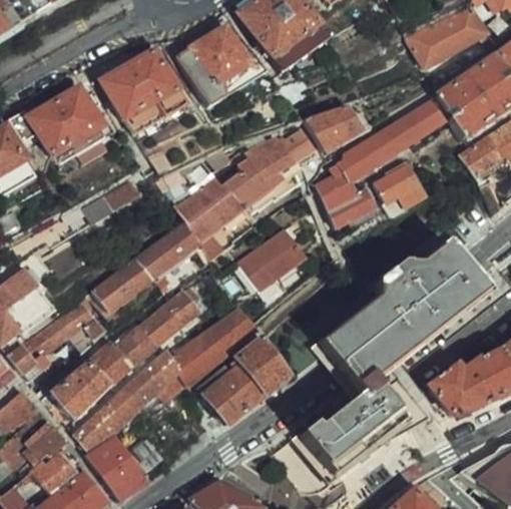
[(0,33),(54,0),(0,0),(0,33)]
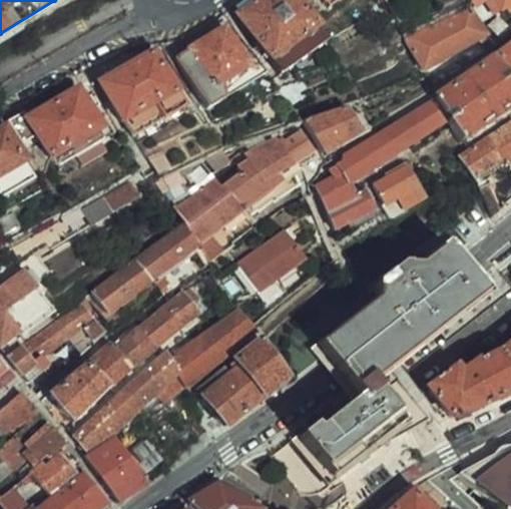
[(327,36),(299,0),(268,0),(240,19),(280,71),(327,36)]
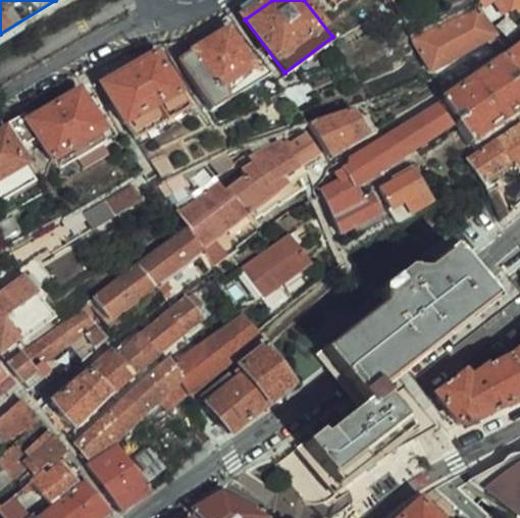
[(502,43),(488,19),(480,4),(479,0),(414,35),(429,64),(488,33),(497,47),(502,43)]
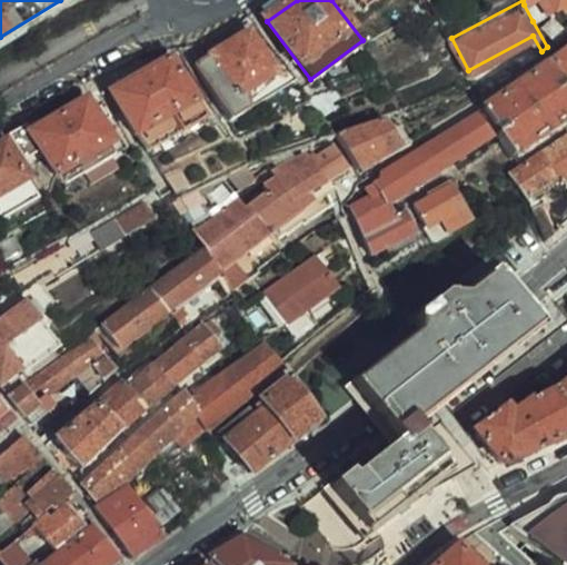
[(523,0),(524,5),(533,0),(546,0),(553,10),(533,21),(547,47),(566,31),(566,11),(564,8),(566,6),(566,0),(523,0)]
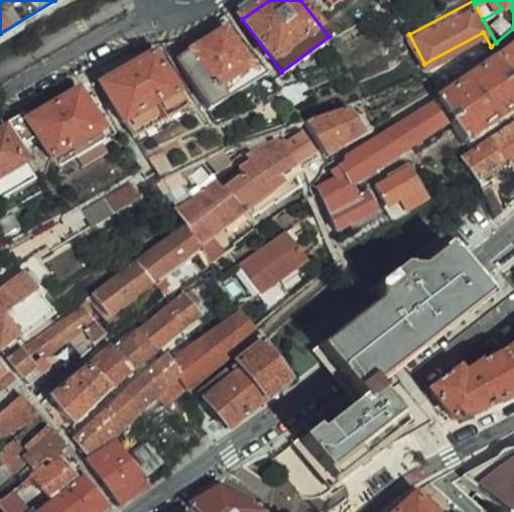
[(218,84),(246,64),(217,24),(172,54),(208,108),(225,96),(218,84)]
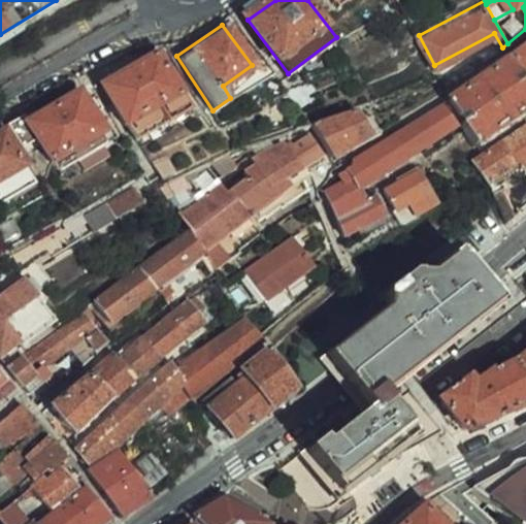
[(525,42),(510,56),(525,76),(525,42)]
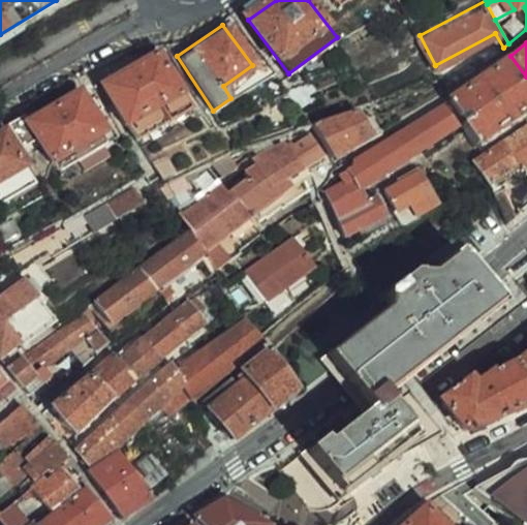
[(158,52),(101,84),(125,122),(127,121),(137,139),(190,107),(158,52)]
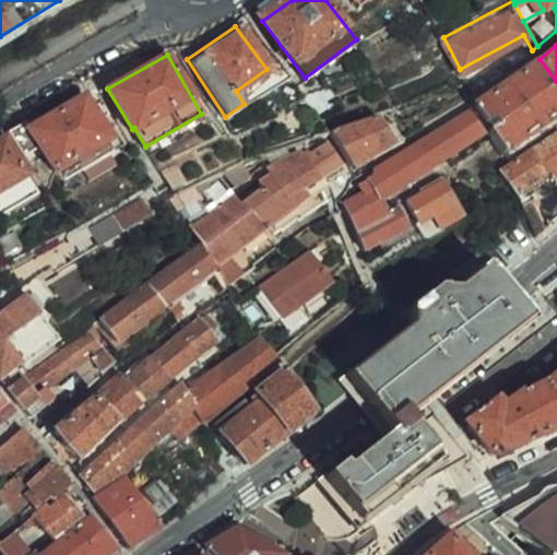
[(488,127),(494,136),(499,144),(556,107),(556,81),(540,59),(474,105),(488,127)]
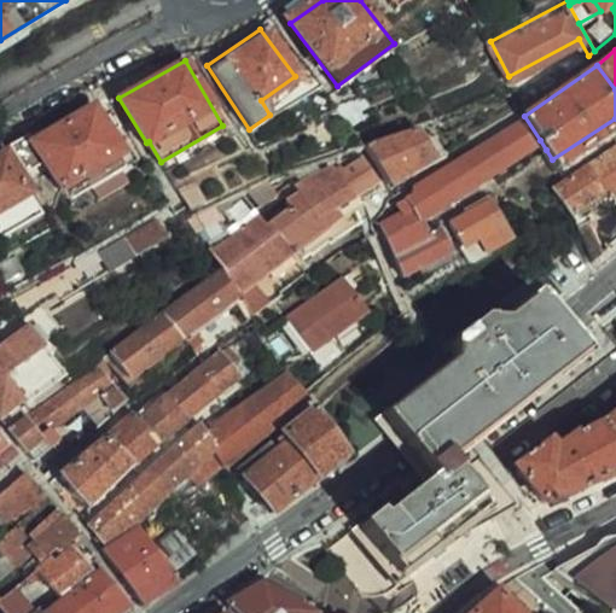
[(82,174),(120,152),(114,141),(108,130),(116,124),(108,111),(99,116),(93,105),(35,140),(30,132),(9,144),(32,181),(39,176),(36,171),(47,165),(59,187),(82,174)]
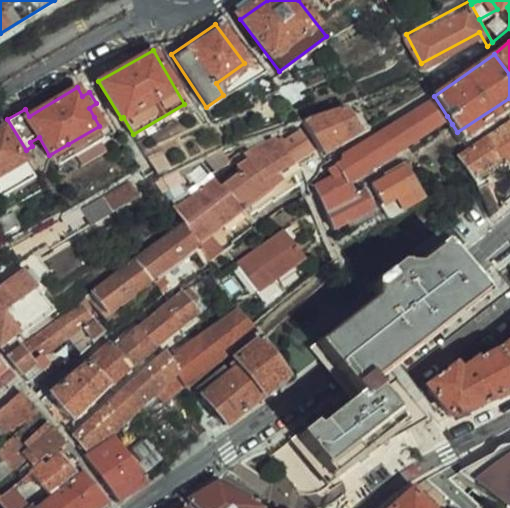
[(343,170),(347,179),(447,116),(434,96),(343,154),(341,160),(330,166),(334,175),(343,170)]
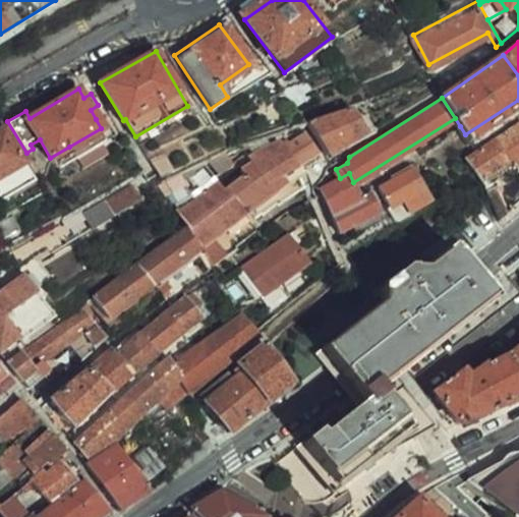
[(306,119),(326,152),(339,146),(364,130),(351,106),(306,119)]
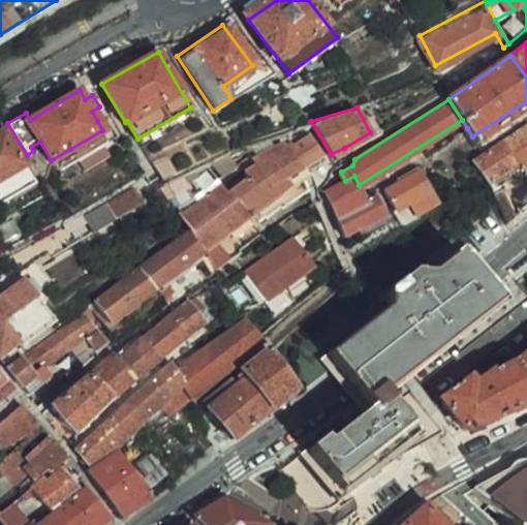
[(105,116),(97,121),(102,130),(70,149),(76,157),(117,133),(105,116)]
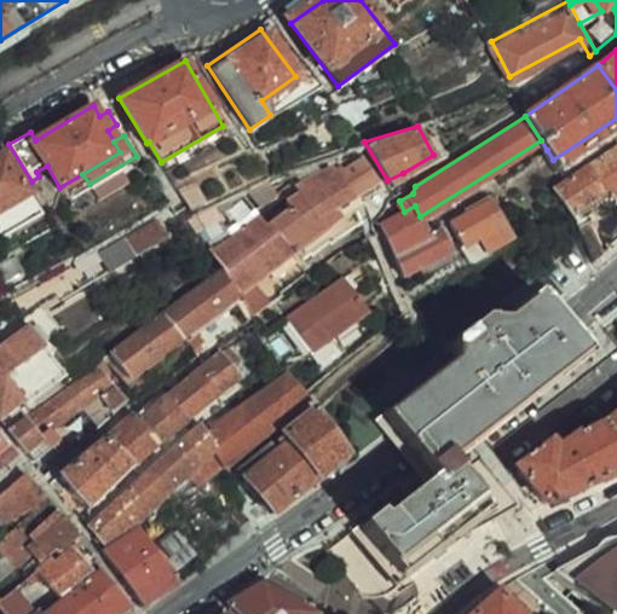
[(616,185),(616,143),(590,160),(604,185),(609,192),(616,185)]
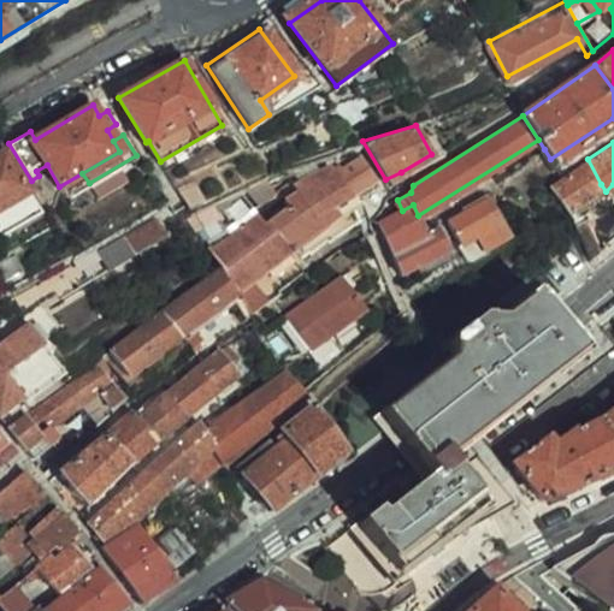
[(0,235),(42,211),(3,144),(0,146),(0,235)]
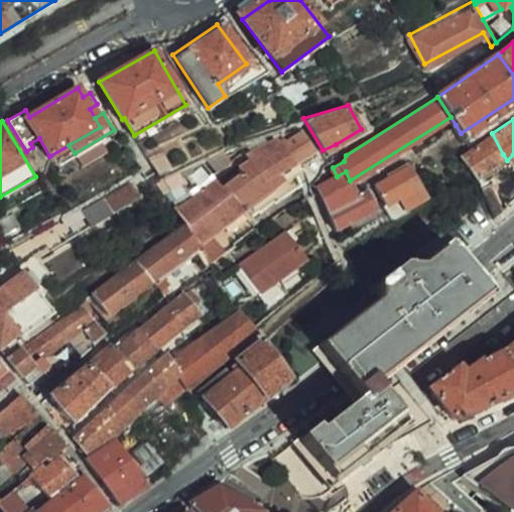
[(276,131),(246,149),(249,154),(270,189),(283,179),(278,171),(315,147),(302,127),(286,137),(282,140),(278,134),(276,131)]
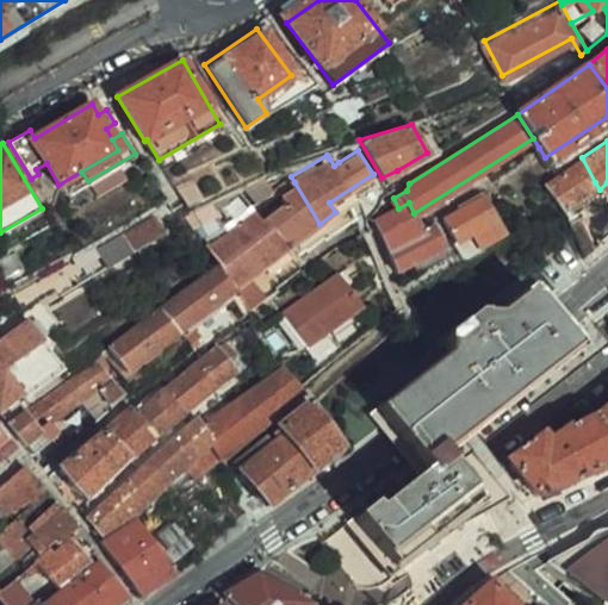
[(576,230),(587,253),(596,243),(581,212),(577,213),(570,199),(595,182),(582,157),(548,179),(576,230)]
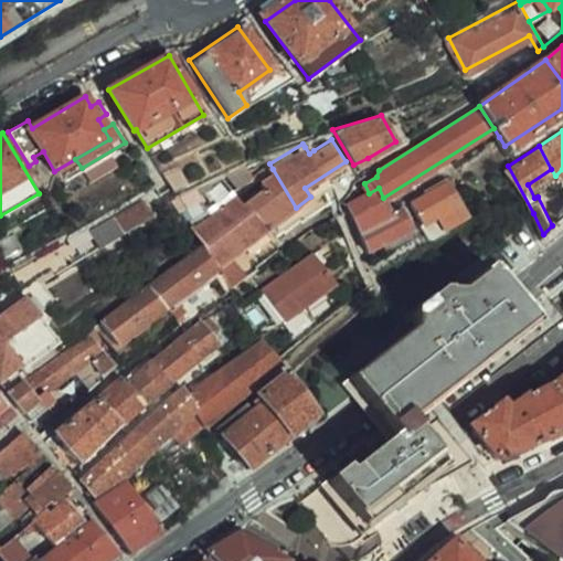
[(162,170),(174,190),(189,182),(179,163),(162,170)]
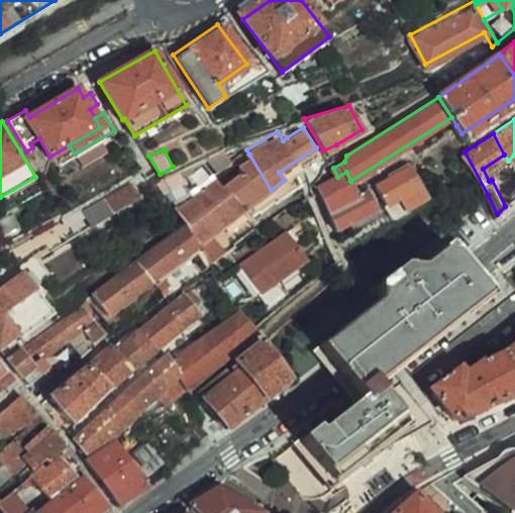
[(185,220),(186,221),(200,243),(201,244),(213,234),(271,190),(249,155),(238,165),(242,171),(223,185),(215,175),(176,204),(185,220)]
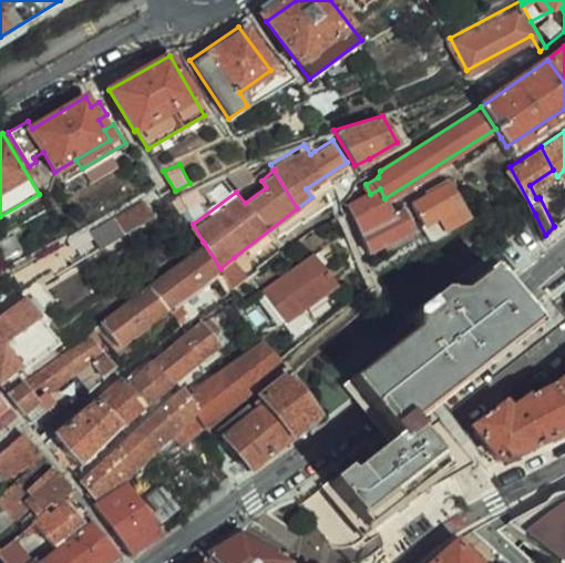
[(432,183),(437,188),(449,181),(445,175),(432,183)]
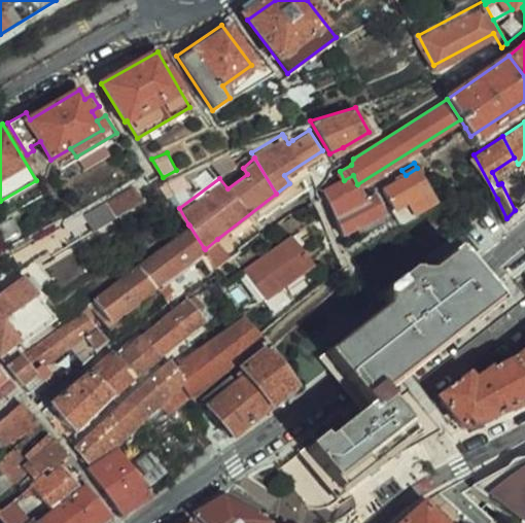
[(438,200),(418,167),(417,168),(406,175),(383,189),(393,207),(406,200),(414,213),(438,200)]
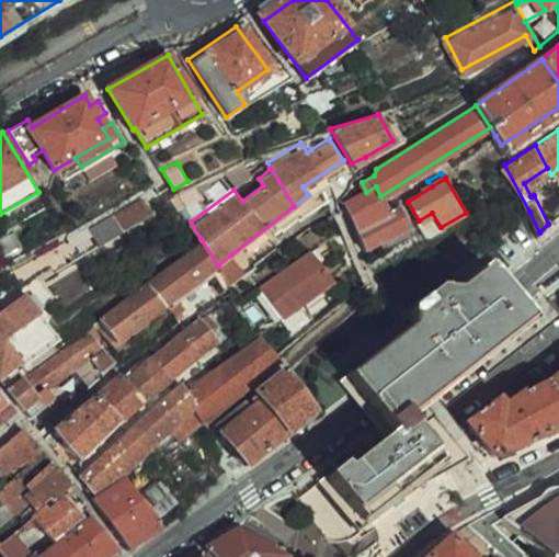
[(209,197),(201,183),(173,196),(186,216),(209,197)]
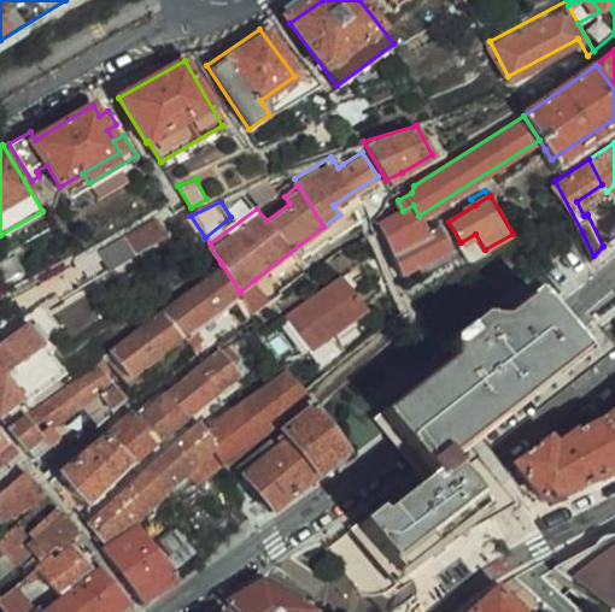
[(419,216),(414,205),(403,211),(381,222),(384,228),(392,248),(427,233),(419,216)]
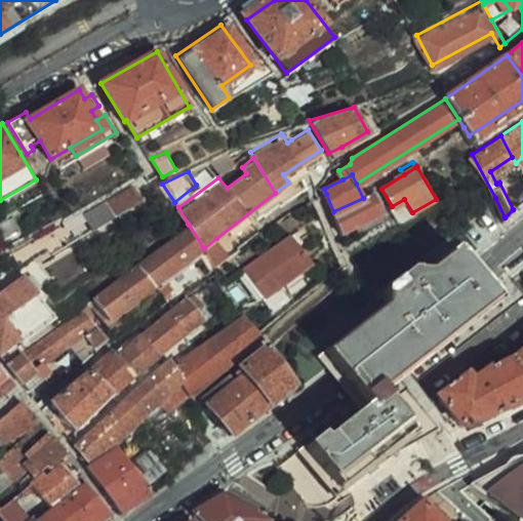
[(133,185),(85,212),(93,227),(141,199),(133,185)]
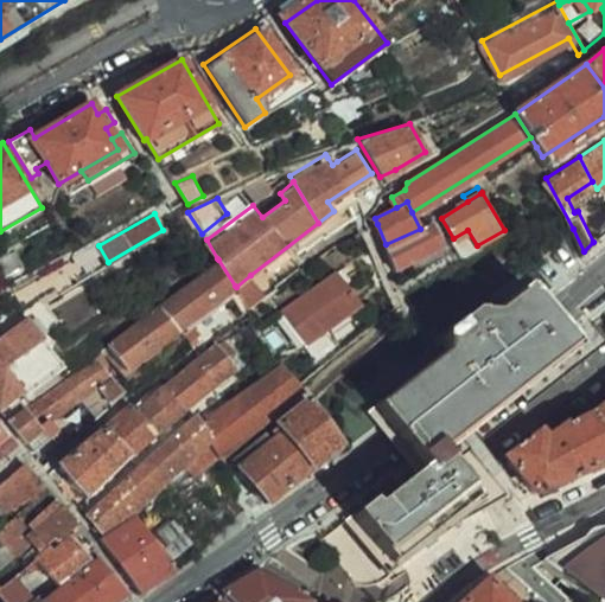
[(420,229),(386,244),(396,268),(408,262),(443,247),(431,224),(420,229)]
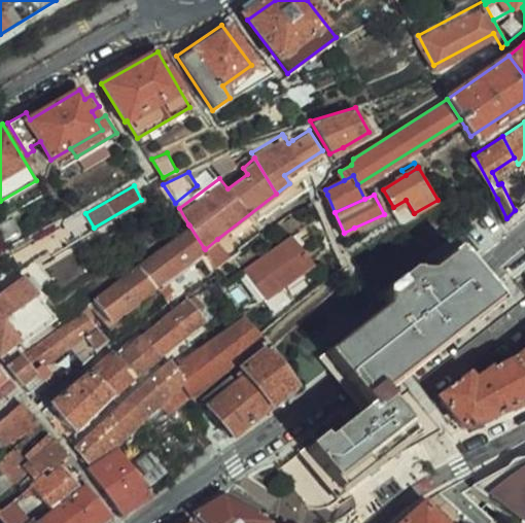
[(354,228),(359,237),(388,221),(384,214),(354,228)]
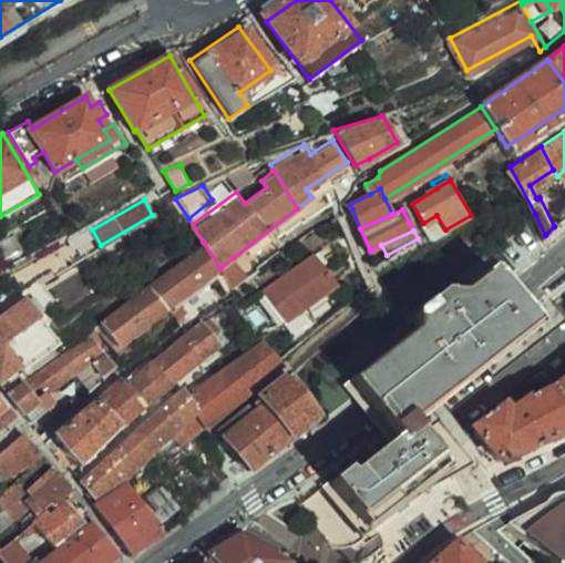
[(0,251),(11,270),(34,257),(20,234),(0,245),(0,251)]
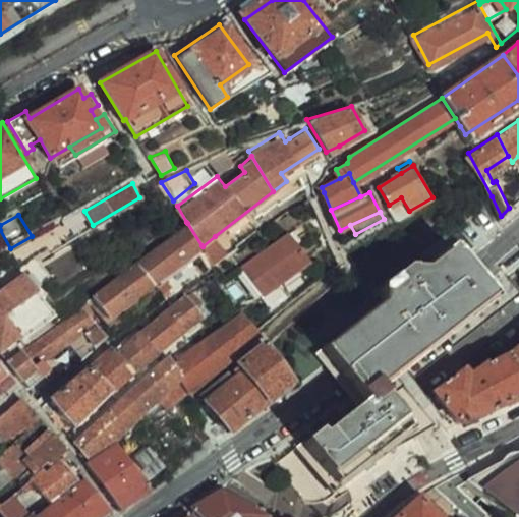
[(187,223),(139,263),(154,282),(166,296),(170,293),(168,289),(172,285),(164,275),(202,245),(187,223)]
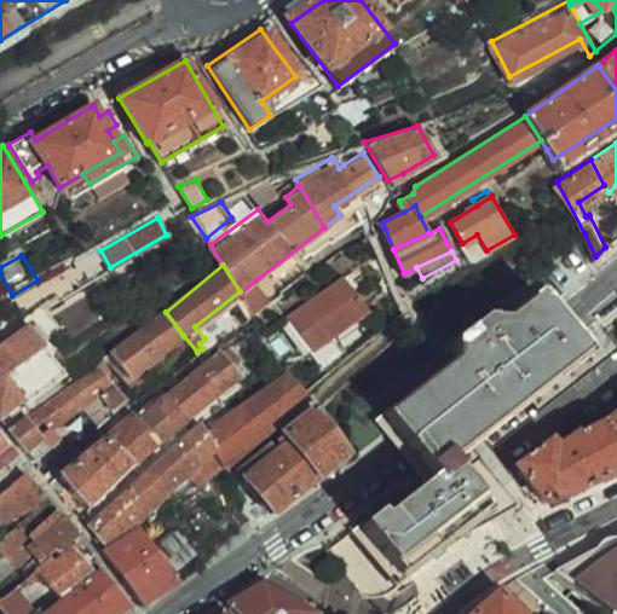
[(312,353),(368,314),(344,278),(288,317),(312,353)]
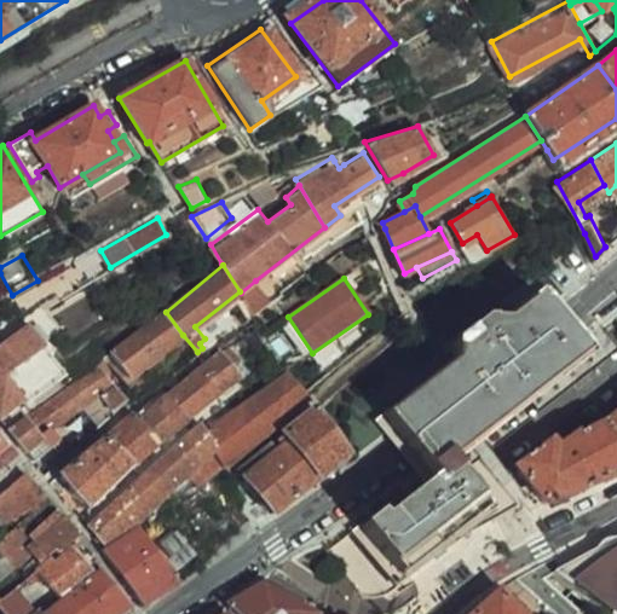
[(241,293),(252,312),(254,317),(272,308),(255,281),(241,293)]
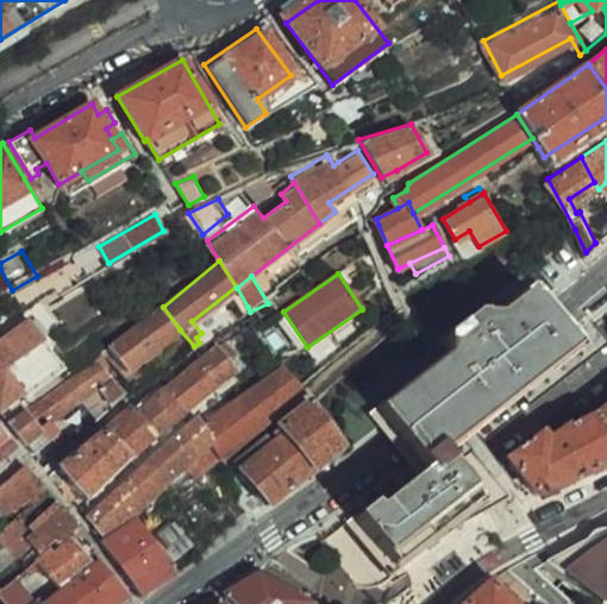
[(41,277),(18,290),(25,303),(48,291),(41,277)]
